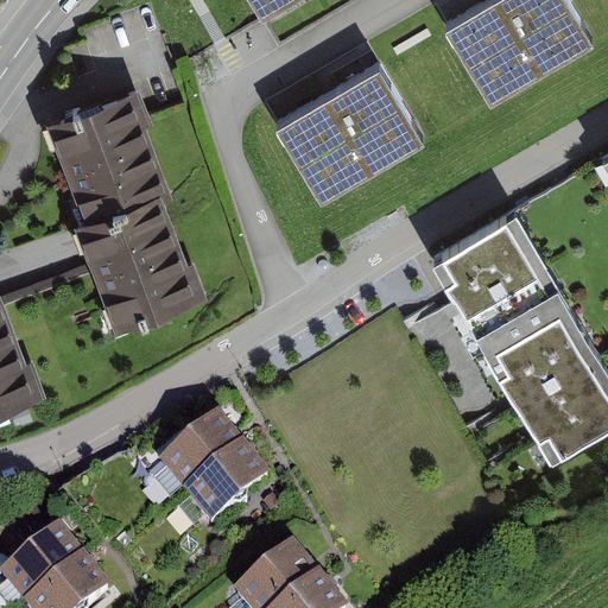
[(296,0),(253,0),(265,19),(296,0)]
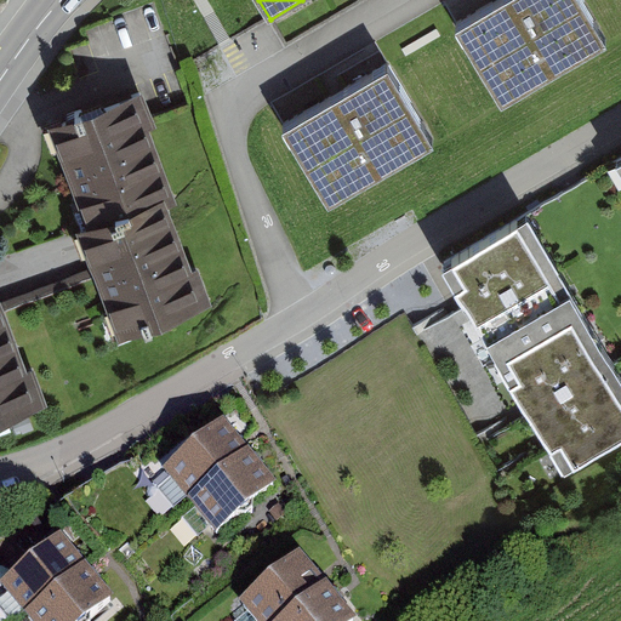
[(576,0),(518,0),(456,36),(501,113),(608,51),(576,0)]
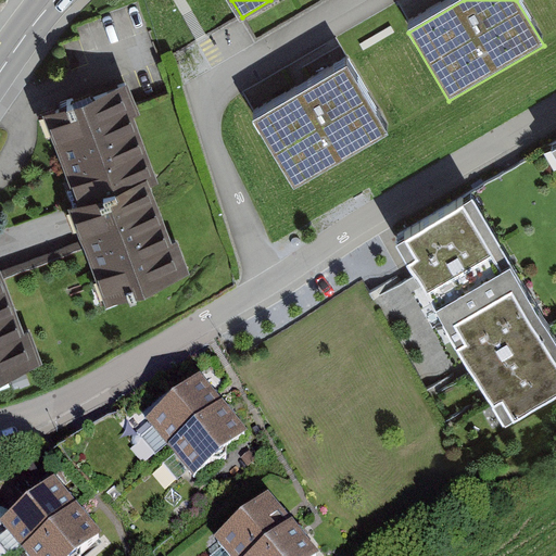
[(348,67),(253,123),(294,191),(388,136),(348,67)]
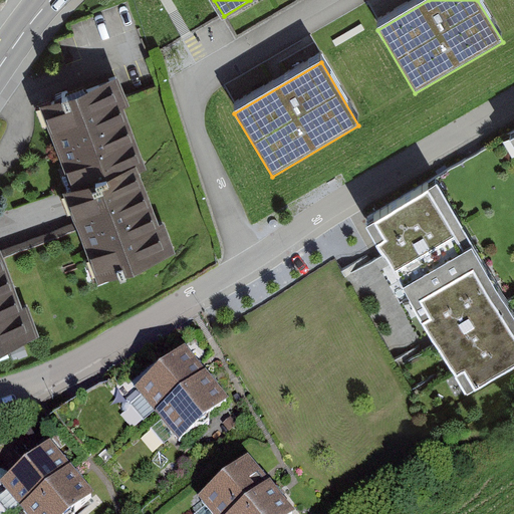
[(118,80),(41,108),(72,194),(138,170),(145,168),(123,110),(129,108),(118,80)]
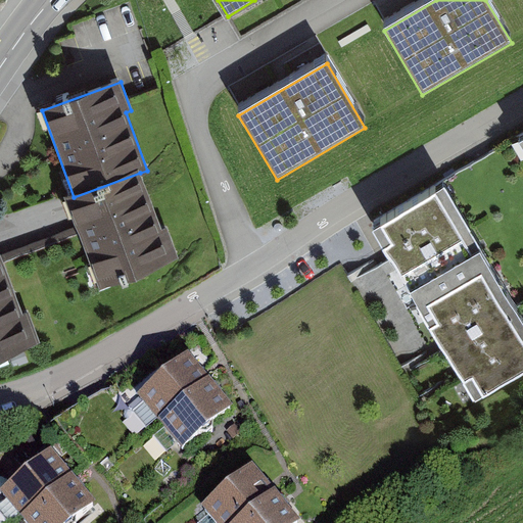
[(140,173),(74,197),(65,200),(99,291),(180,262),(167,227),(160,229),(140,173)]
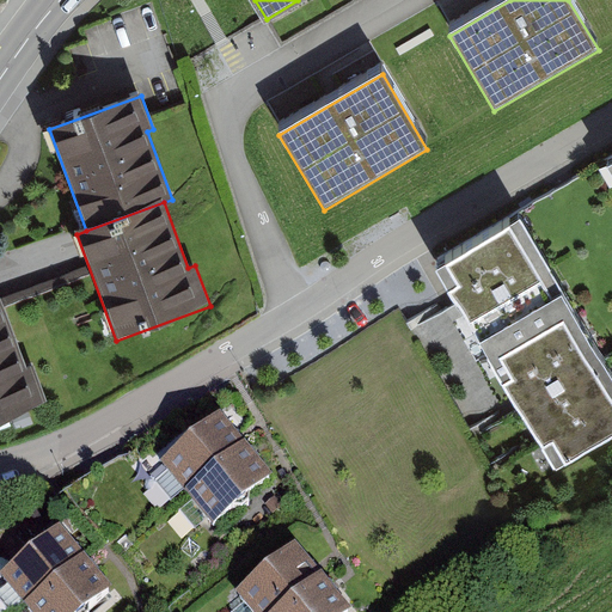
[(611,377),(520,222),(436,271),(458,308),(515,404),(556,472),(611,439),(611,377)]
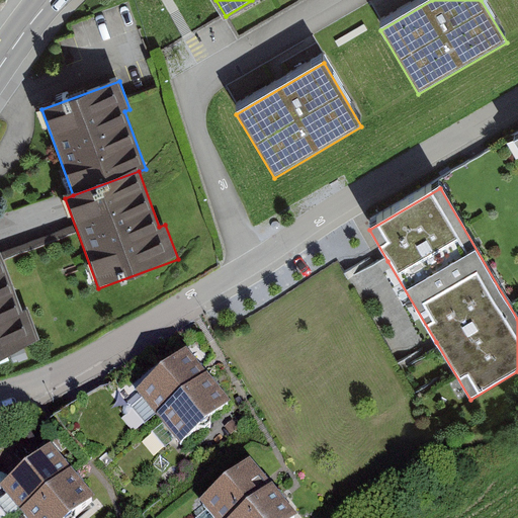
[(0,254),(0,356),(39,342),(27,310),(21,312),(0,254)]
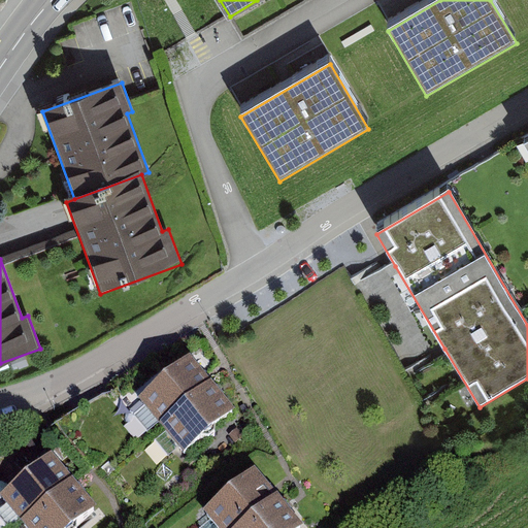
[(174,427),(222,388),(203,364),(153,402),(174,427)]
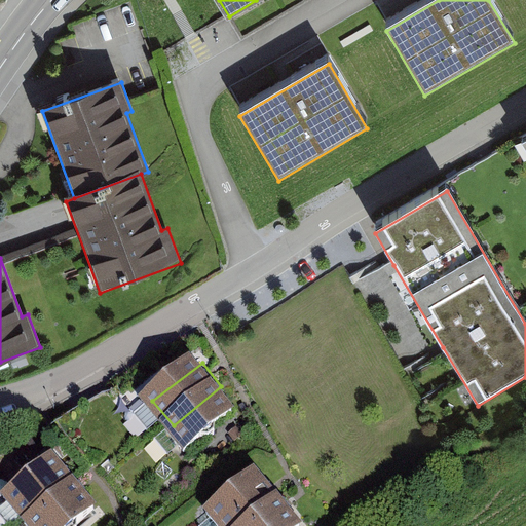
[(246,415),(221,386),(174,425),(197,454),(222,434),(246,415)]
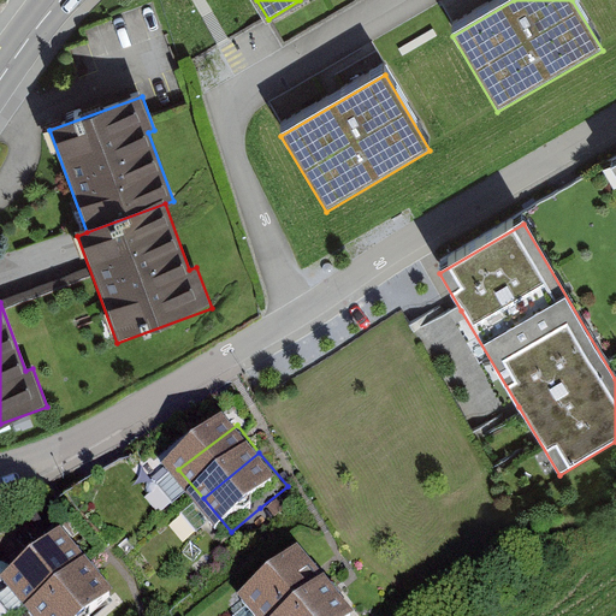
[(101,566),(78,537),(18,584),(42,612),(101,566)]
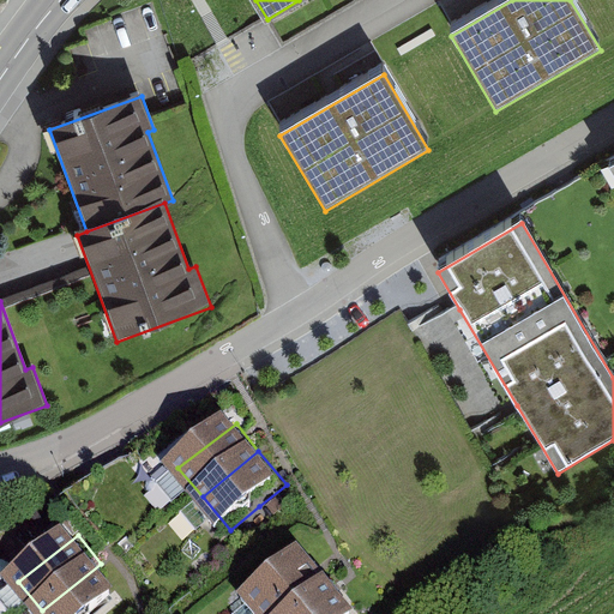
[(305,613),(339,588),(312,555),(258,601),(266,613),(305,613)]
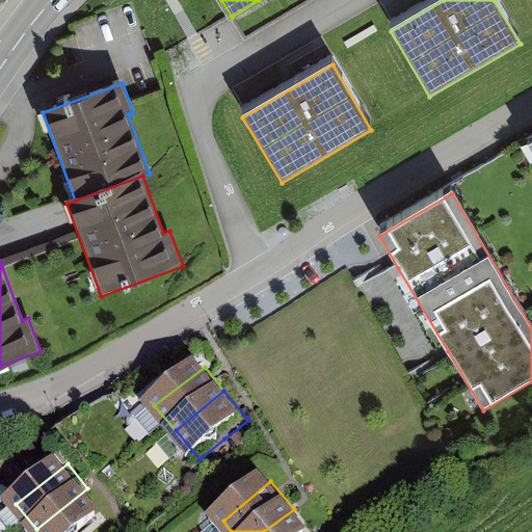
[(87,488),(36,529),(37,531),(90,531),(110,517),(87,488)]
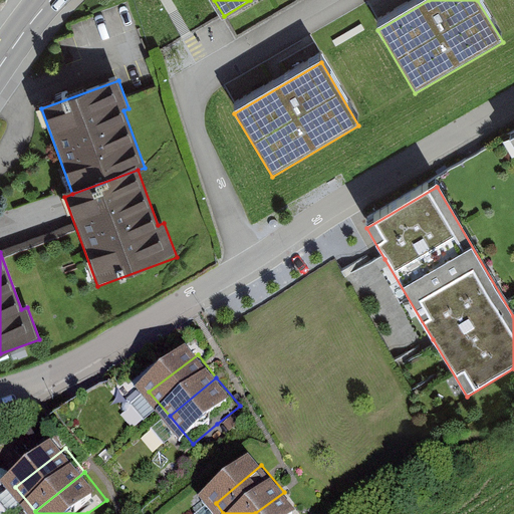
[(301,513),(284,492),(255,513),(301,513)]
